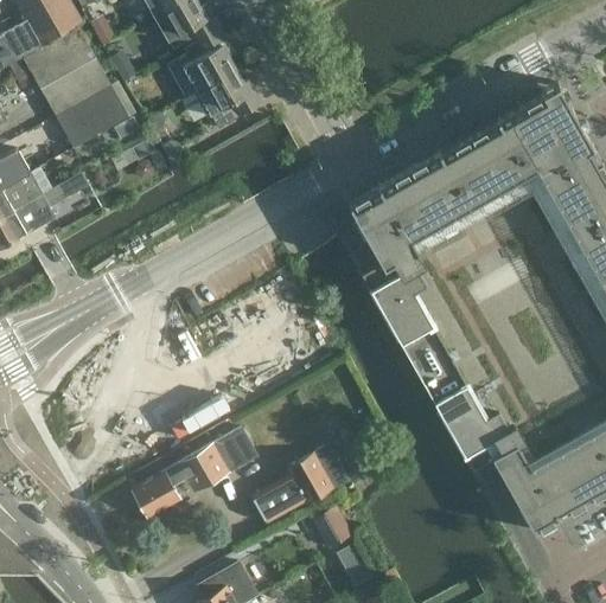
[(10,0),(21,21),(38,49),(82,24),(68,0),(10,0)]
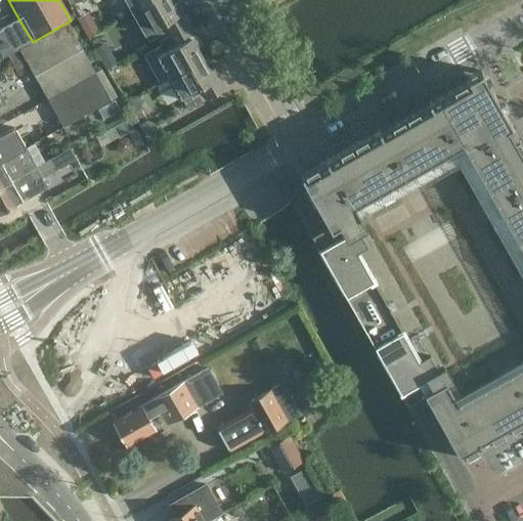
[(122,0),(131,16),(160,0),(122,0)]
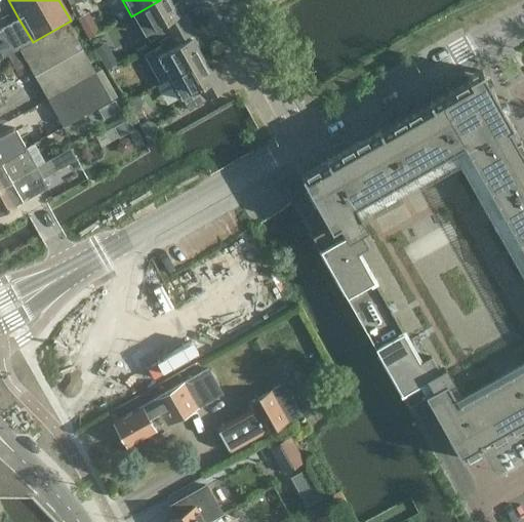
[(176,15),(172,8),(167,0),(160,0),(131,16),(148,45),(165,36),(167,39),(189,27),(182,13),(176,15)]
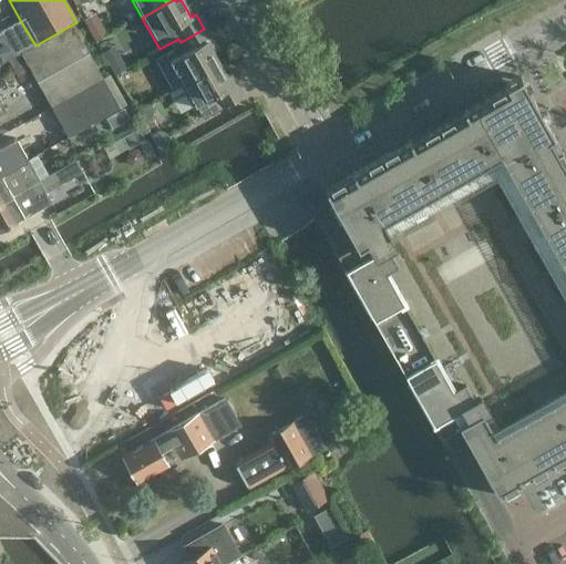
[(95,14),(82,21),(94,44),(106,38),(95,14)]
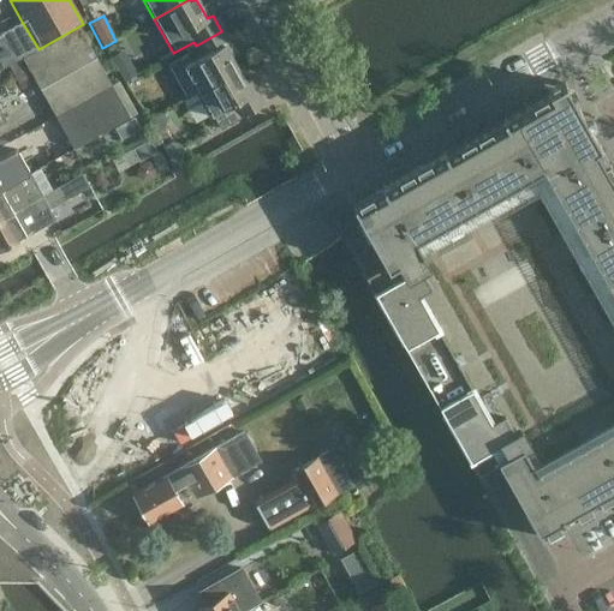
[(0,71),(22,60),(39,51),(39,49),(22,22),(0,34),(0,71)]
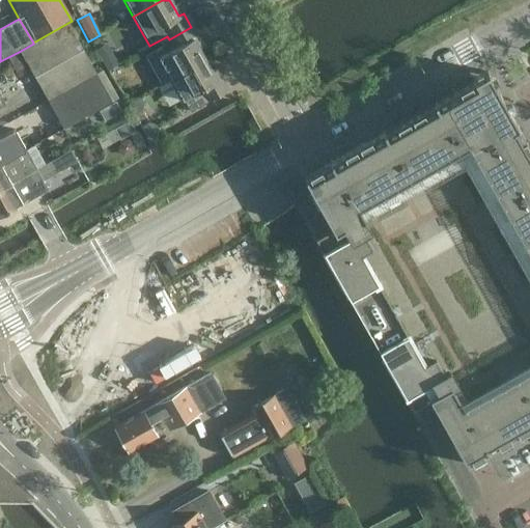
[(19,52),(48,103),(95,75),(67,25),(33,44),(19,52)]
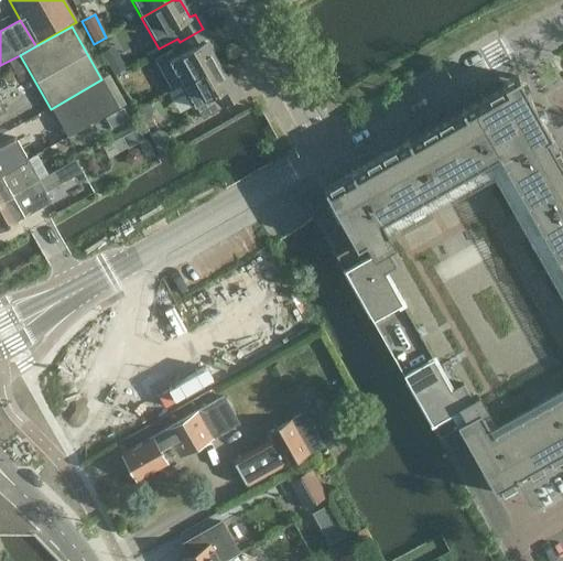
[(169,93),(181,86),(217,66),(210,54),(216,51),(210,41),(203,29),(180,42),(169,47),(171,53),(152,63),(169,93)]
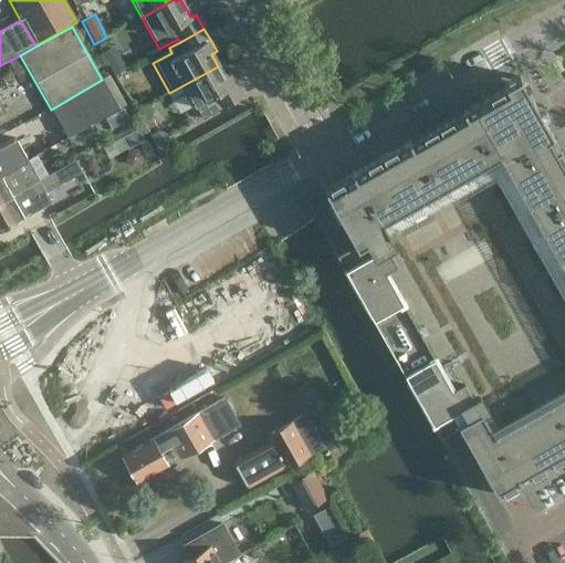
[(114,48),(101,55),(113,79),(126,72),(114,48)]
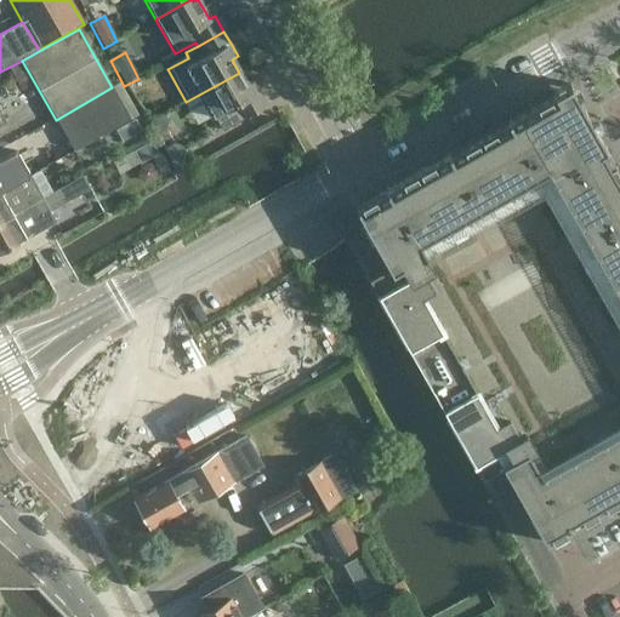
[(199,95),(222,133),(267,108),(257,92),(252,95),(239,73),(199,95)]
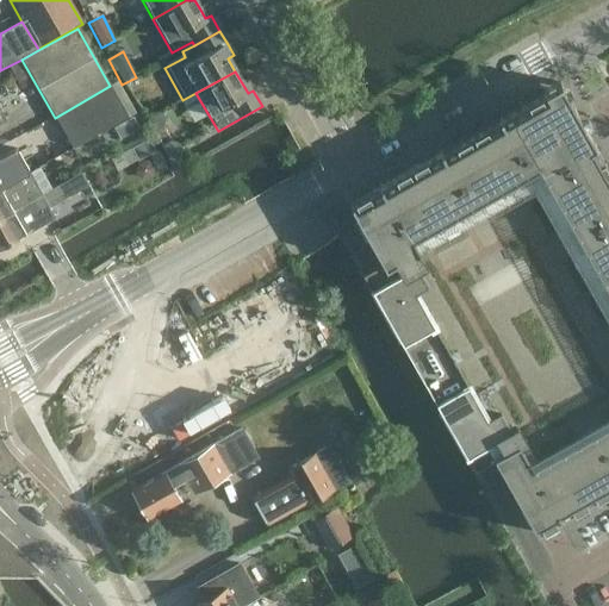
[(110,86),(55,118),(73,150),(129,118),(110,86)]
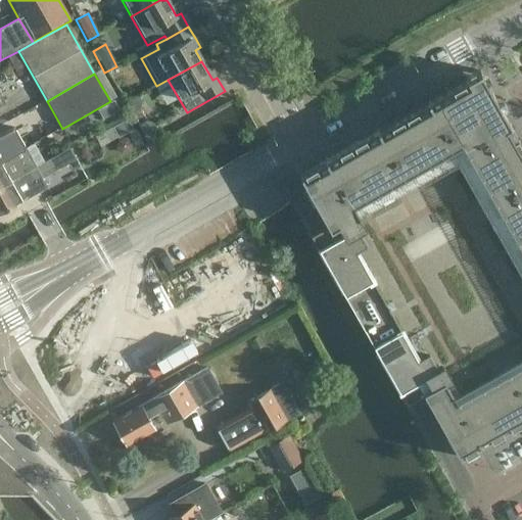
[(521,153),(520,155),(519,152),(521,150),(509,128),(507,129),(505,126),(508,125),(503,115),(500,117),(499,114),(502,112),(492,96),(489,98),(487,95),(490,94),(481,77),(478,79),(476,75),(465,81),(466,82),(426,104),(427,105),(378,132),(324,162),(299,177),(327,227),(319,232),(310,237),(406,406),(412,403),(423,396),(459,460),(480,447),(480,446),(521,422),(521,153)]
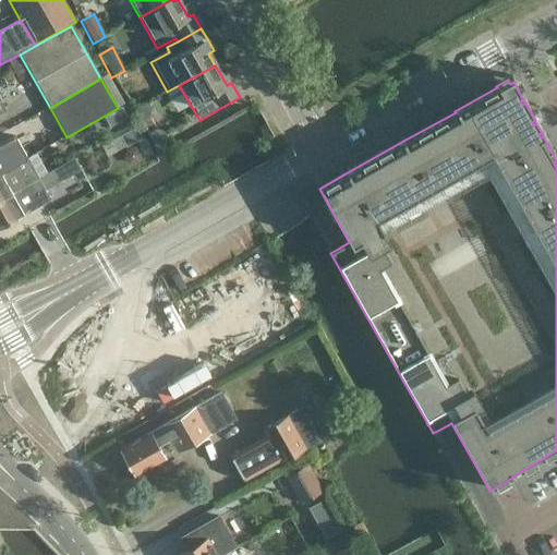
[(0,116),(13,109),(0,86),(0,116)]
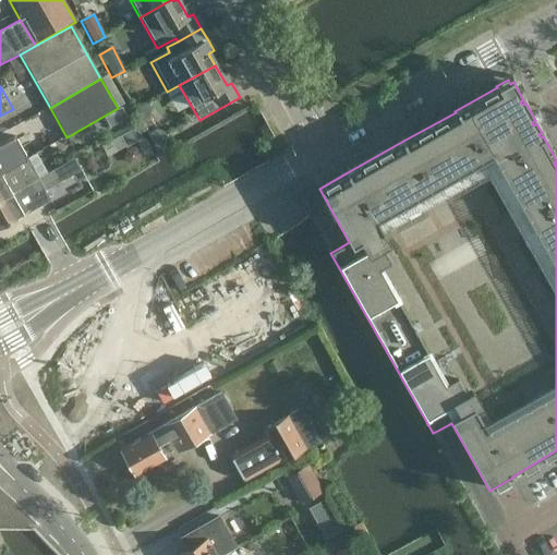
[(15,139),(0,146),(0,175),(27,160),(15,139)]
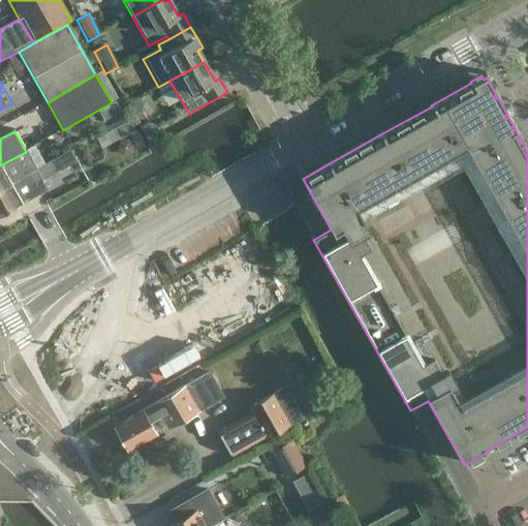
[(119,143),(116,151),(122,158),(131,157),(134,148),(128,141),(119,143)]
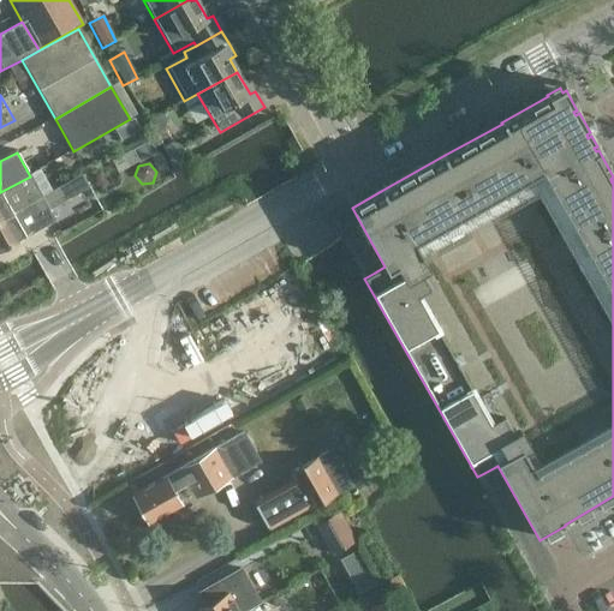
[(0,221),(42,198),(30,177),(0,192),(0,221)]
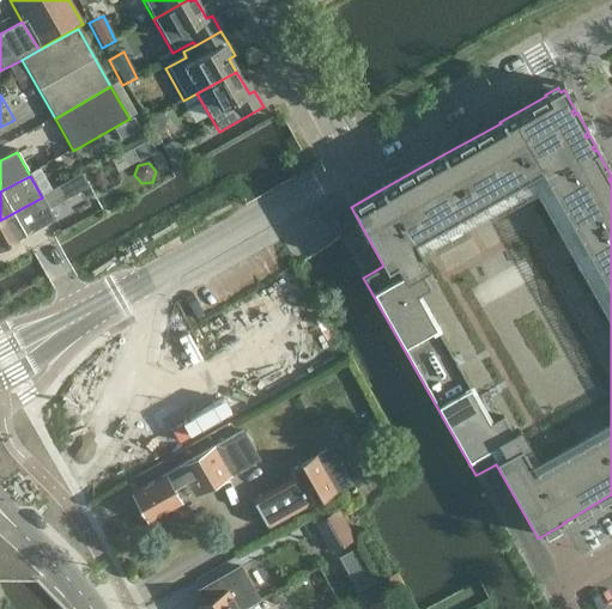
[(80,176),(52,193),(49,194),(56,206),(88,188),(80,176)]
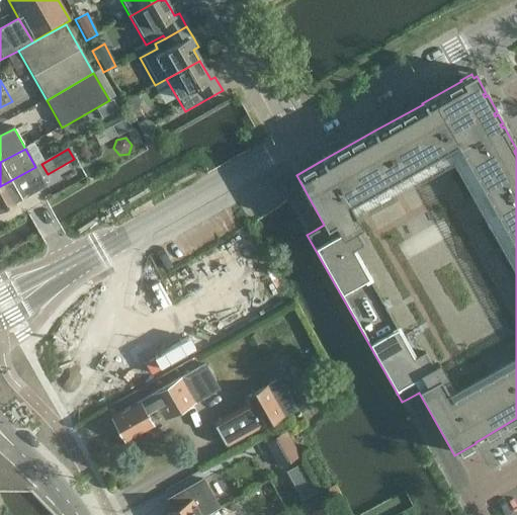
[(35,167),(0,186),(0,212),(47,187),(35,167)]
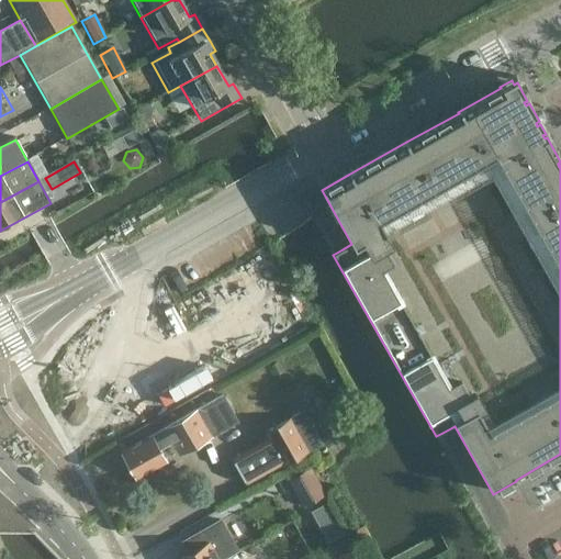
[(205,432),(209,438),(235,423),(222,400),(121,456),(135,480),(165,462),(158,450),(171,443),(175,449),(205,432)]
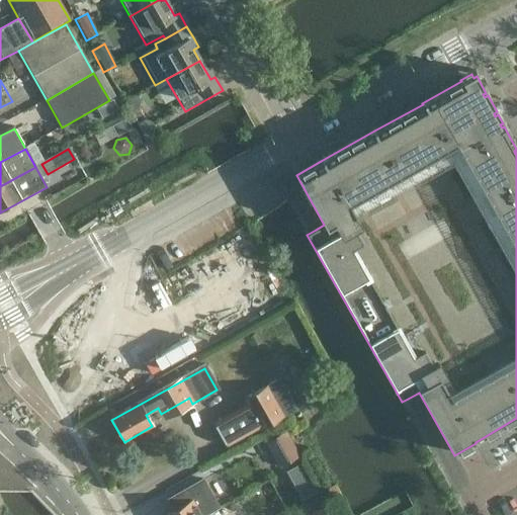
[(217,423),(230,446),(259,429),(260,431),(295,411),(278,381),(246,400),(249,405),(217,423)]
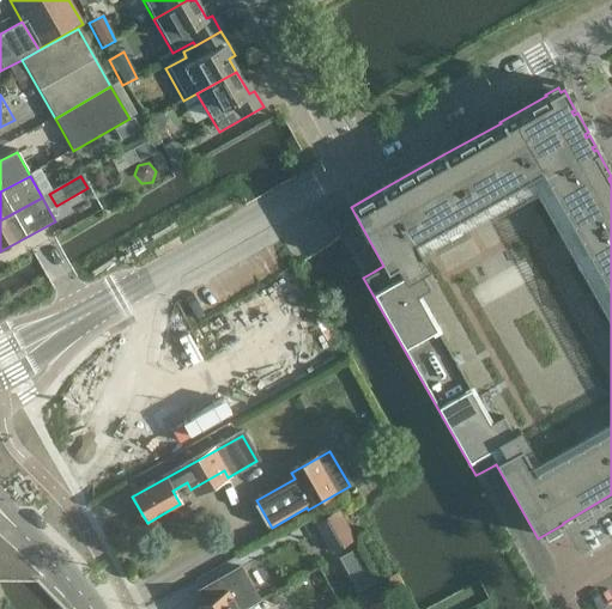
[(338,510),(313,524),(311,524),(329,555),(355,541),(338,510)]
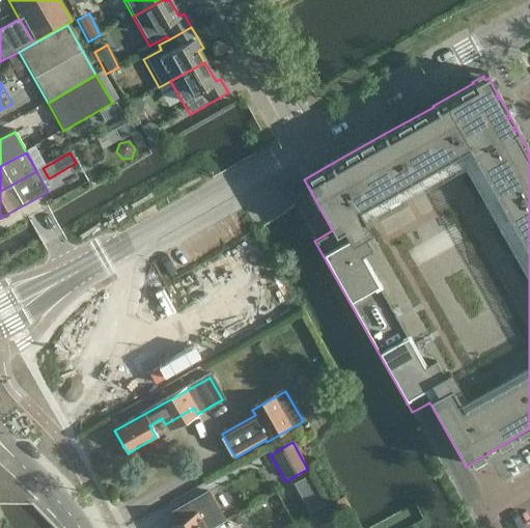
[(294,481),(309,510),(325,501),(309,472),(294,481)]
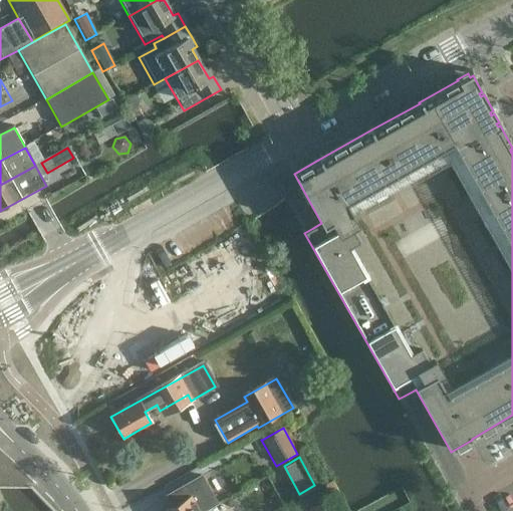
[(209,510),(212,509),(196,481),(182,489),(188,500),(168,510),(209,510)]
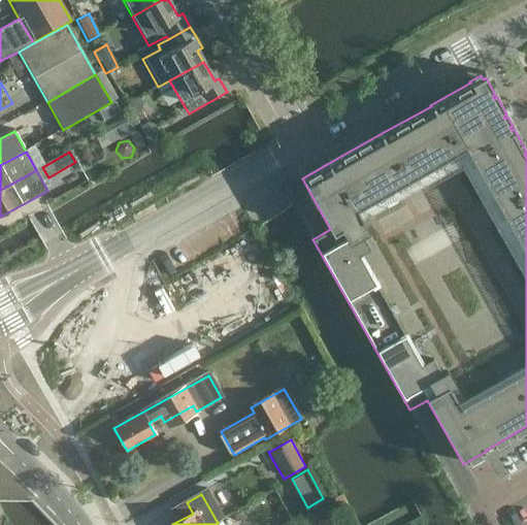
[(340,524),(335,515),(319,524),(340,524)]
